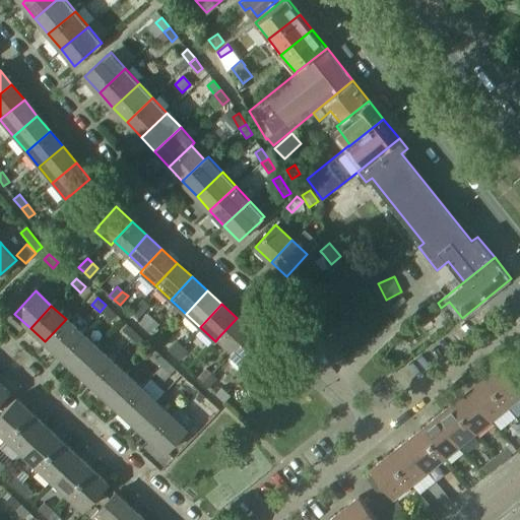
[(116,314),(107,306),(101,312),(110,320),(116,314)]
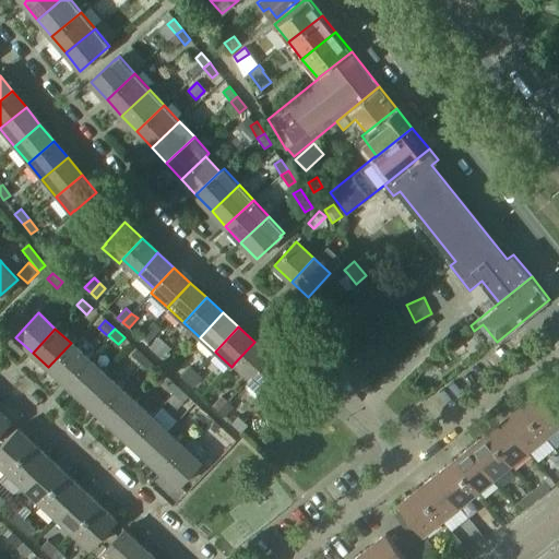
[(149,347),(155,353),(164,343),(157,337),(149,347)]
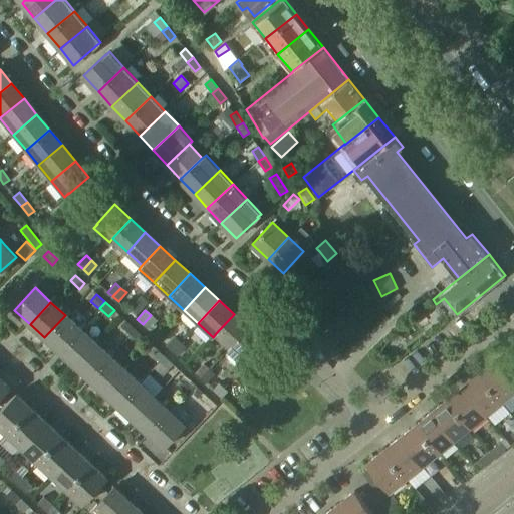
[(248,327),(234,314),(216,333),(230,346),(248,327)]
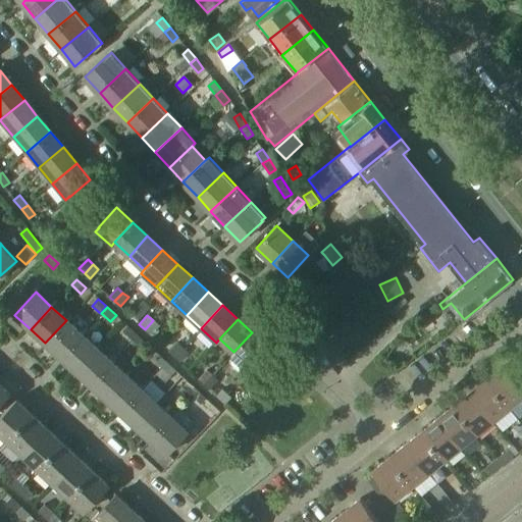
[(66,320),(45,343),(60,357),(82,334),(66,320)]
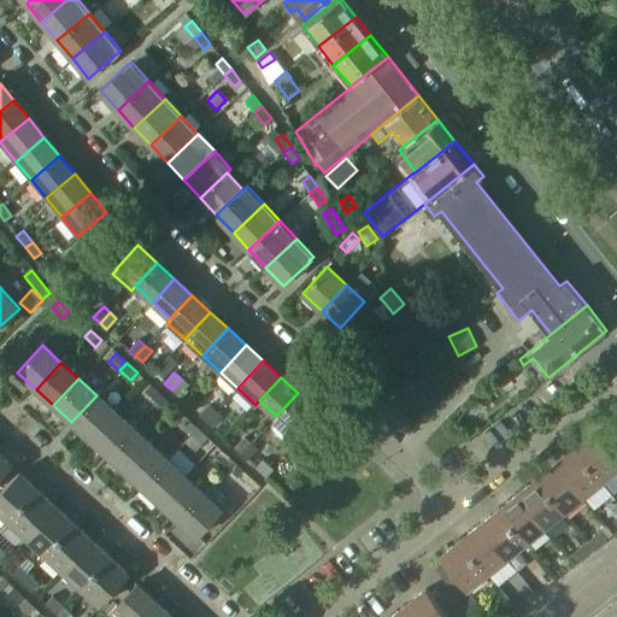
[(181,378),(171,389),(177,395),(187,385),(181,378)]
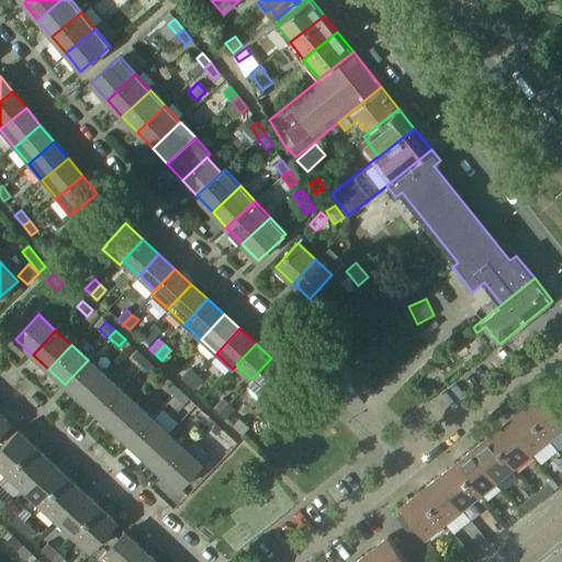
[(132,357),(142,367),(147,360),(137,351),(132,357)]
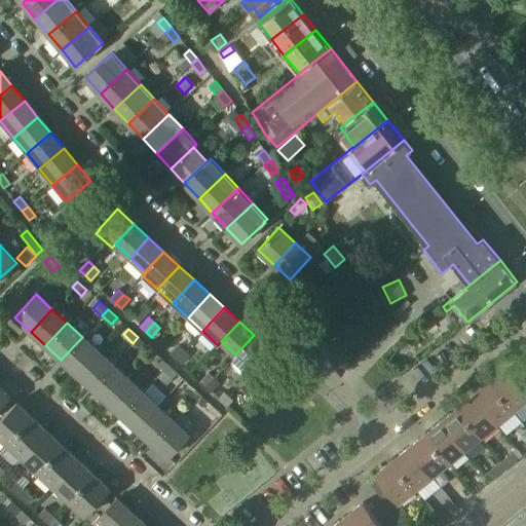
[(270,350),(254,335),(235,354),(232,359),(248,373),(251,369),(252,370),(270,350)]
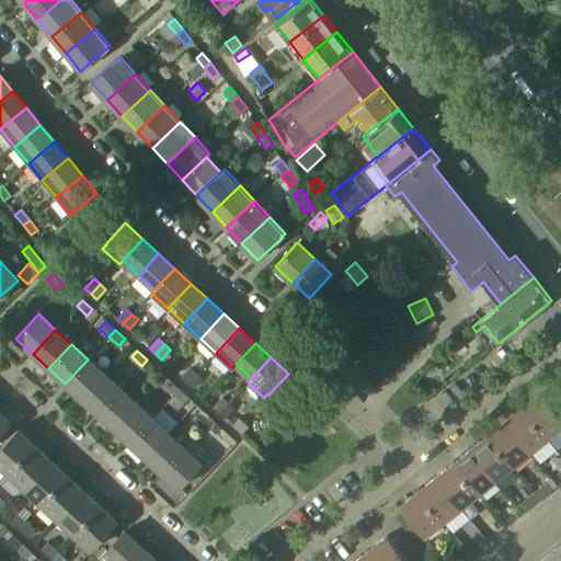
[(88,359),(65,384),(81,399),(103,374),(88,359)]
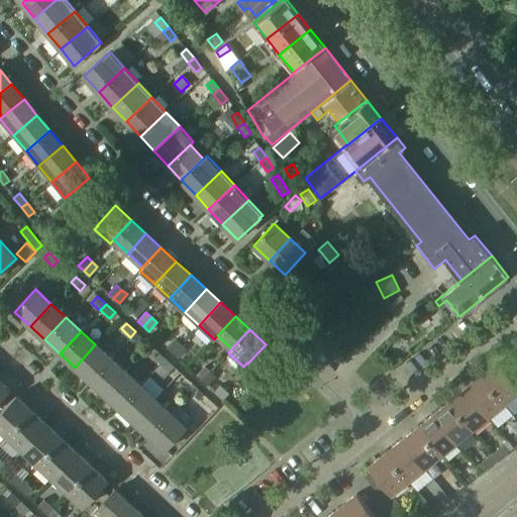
[(144,339),(135,331),(130,337),(139,345),(144,339)]
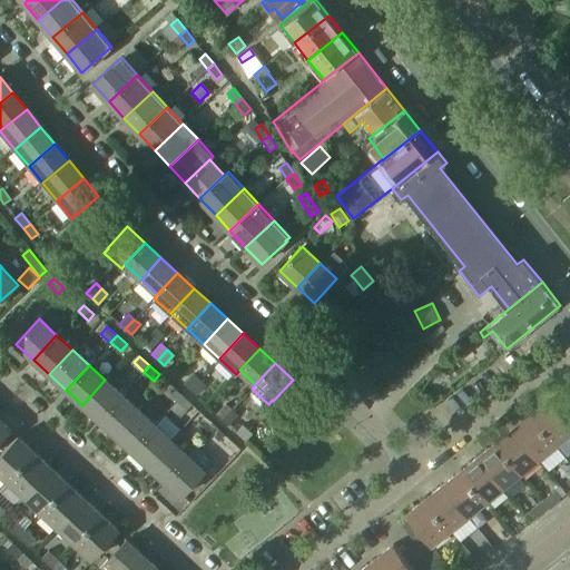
[(184,384),(190,390),(199,380),(194,374),(184,384)]
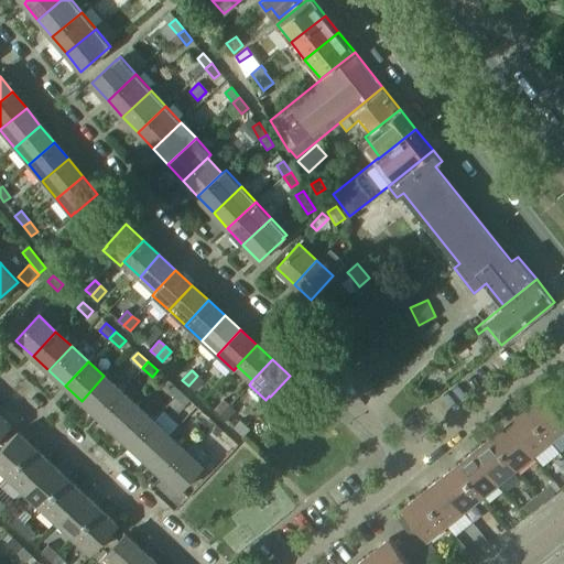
[(104,376),(82,401),(98,415),(120,391),(104,376)]
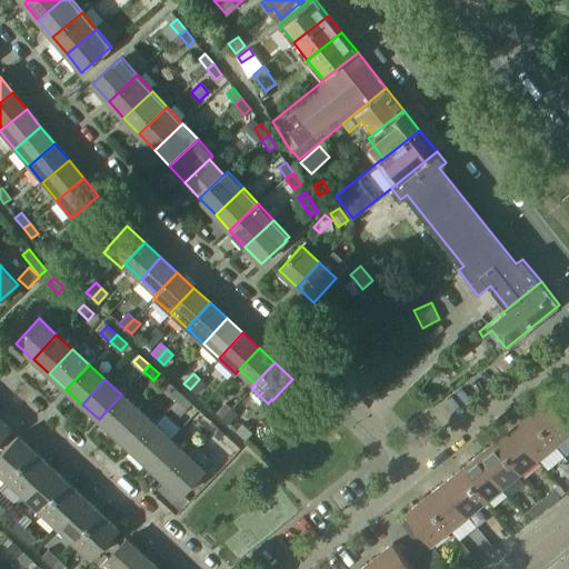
[(199,379),(190,389),(196,395),(205,385),(199,379)]
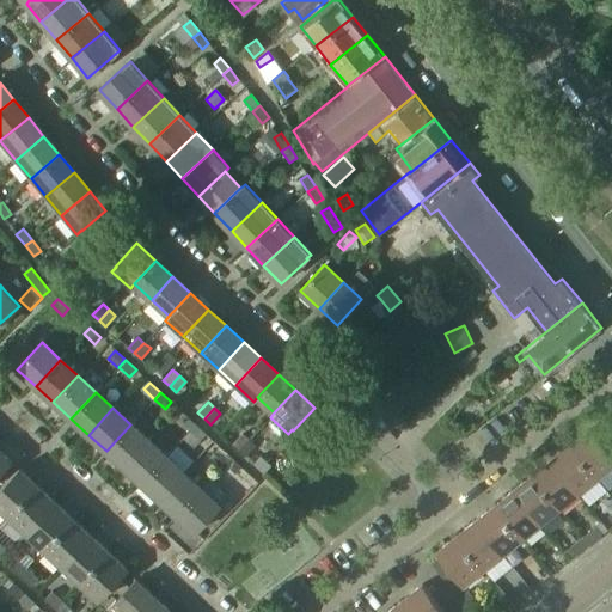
[(178,421),(189,432),(195,424),(184,415),(178,421)]
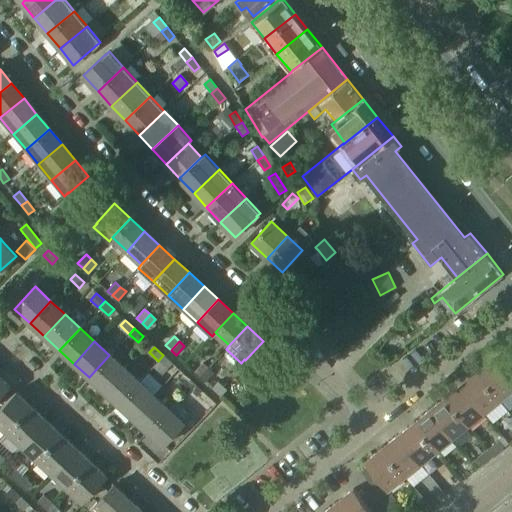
[(109,355),(89,377),(104,391),(124,369),(109,355)]
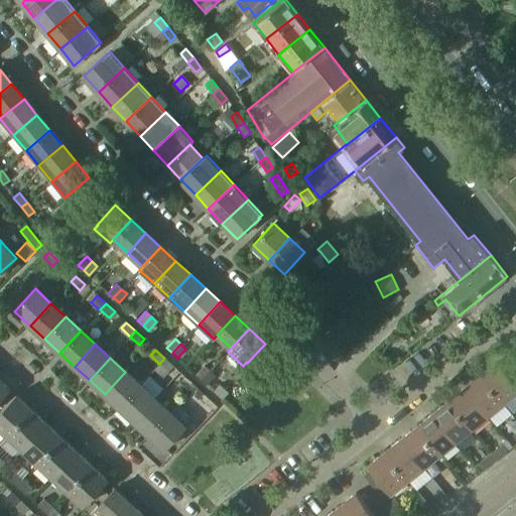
[(173,366),(164,358),(159,364),(168,372),(173,366)]
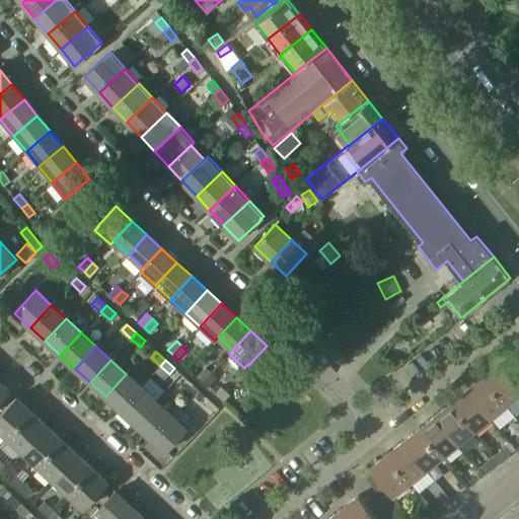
[(518,386),(501,363),(484,376),(507,404),(518,394),(518,386)]
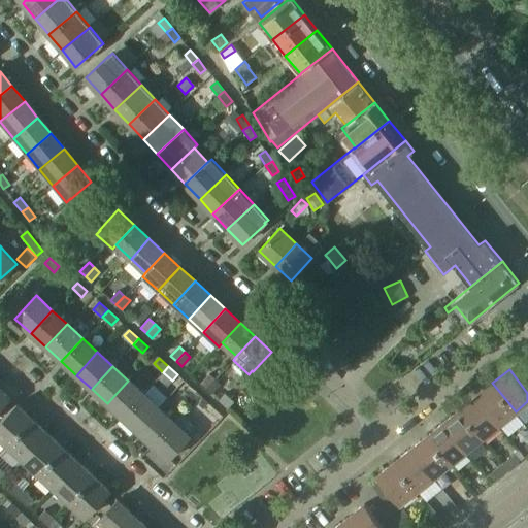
[(201,384),(206,389),(215,380),(209,374),(201,384)]
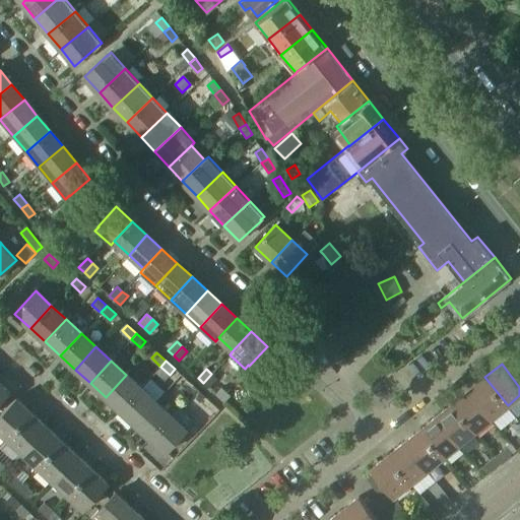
[(211,374),(203,383),(208,388),(217,379),(211,374)]
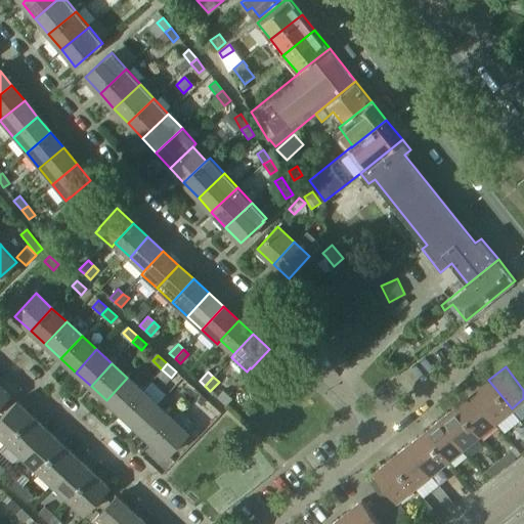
[(127,378),(106,400),(121,413),(142,391),(127,378)]
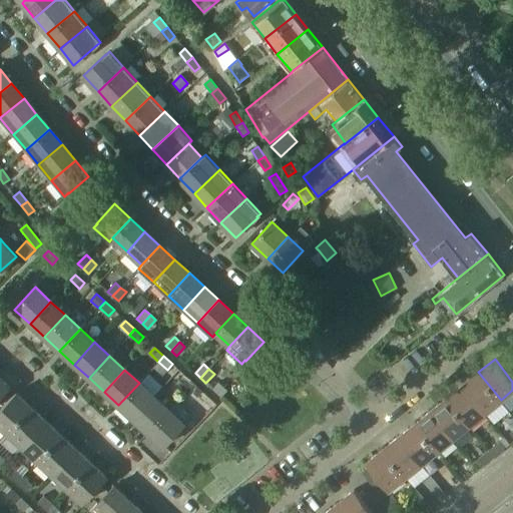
[(478,372),(462,385),(485,413),(501,400),(478,372)]
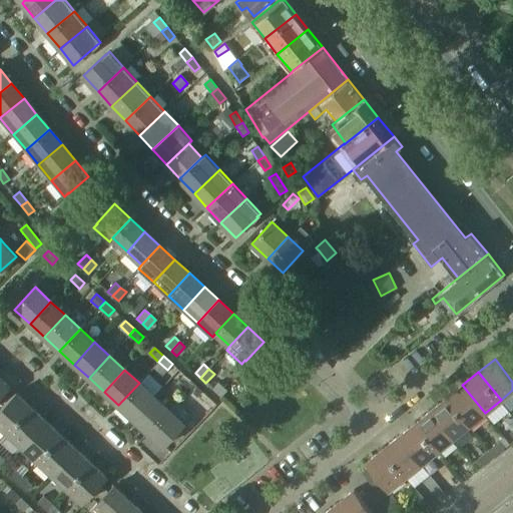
[(179,380),(188,389),(193,383),(184,375),(179,380)]
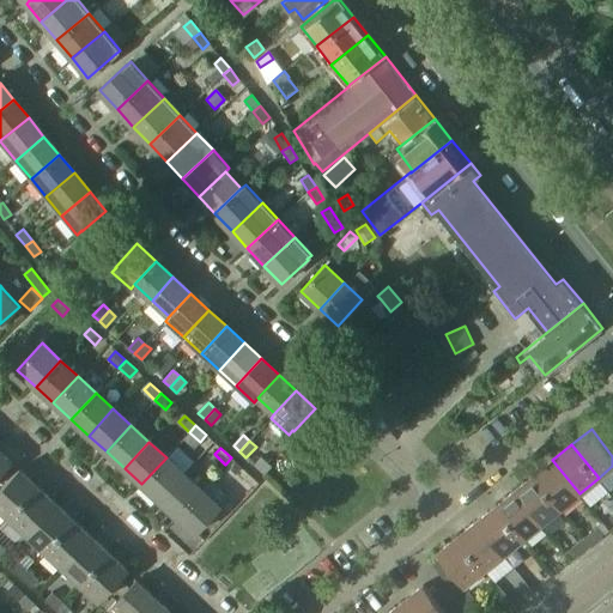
[(0,474),(12,462),(0,451),(0,474)]
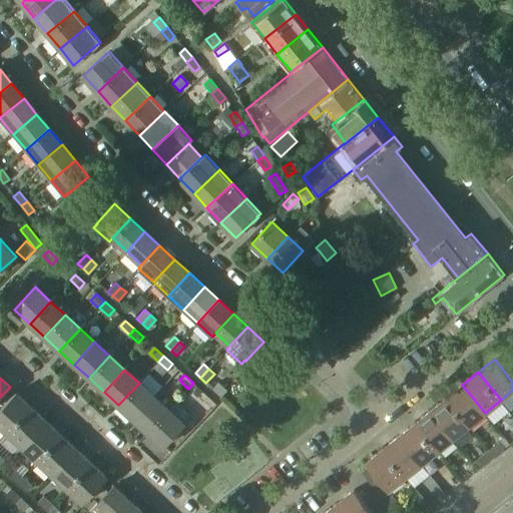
[(211,388),(220,397),(226,391),(217,382),(211,388)]
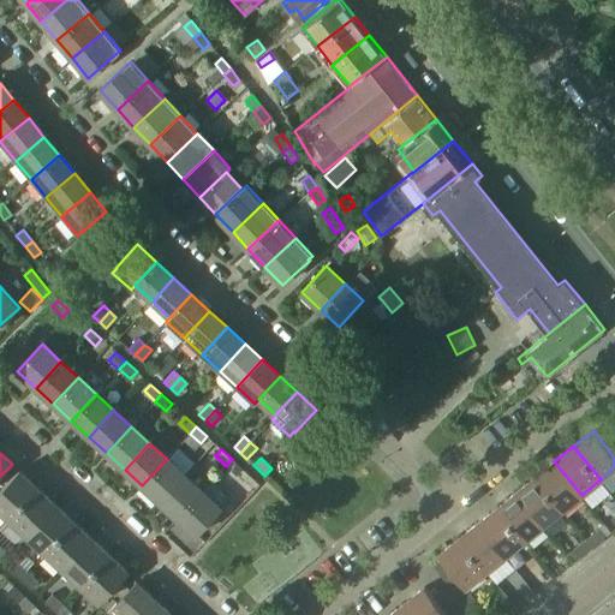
[(167,459),(142,485),(160,502),(184,476),(167,459)]
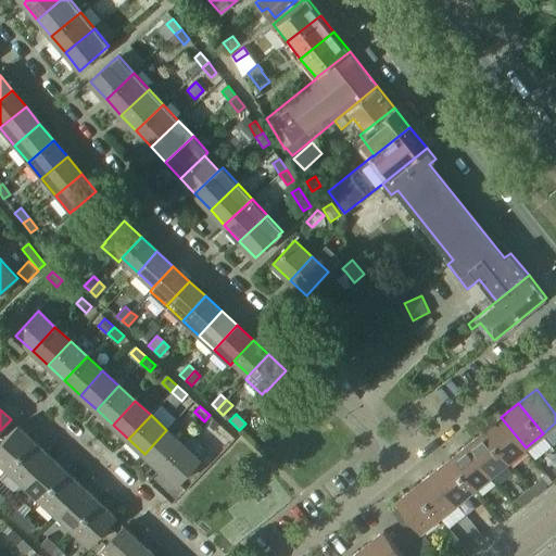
[(218,424),(210,415),(204,421),(213,430),(218,424)]
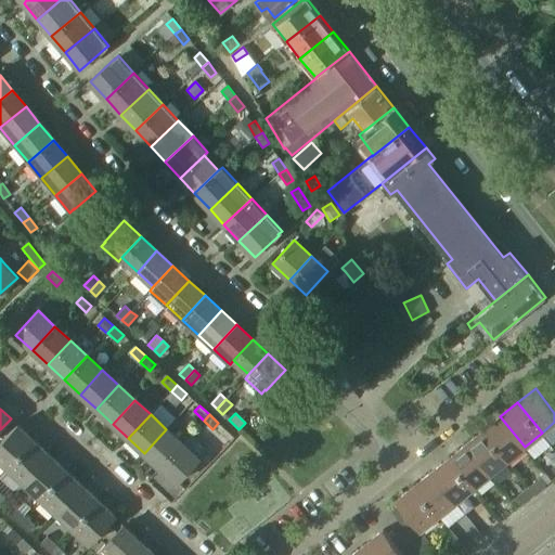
[(500,416),(482,430),(506,461),(525,447),(500,416)]
